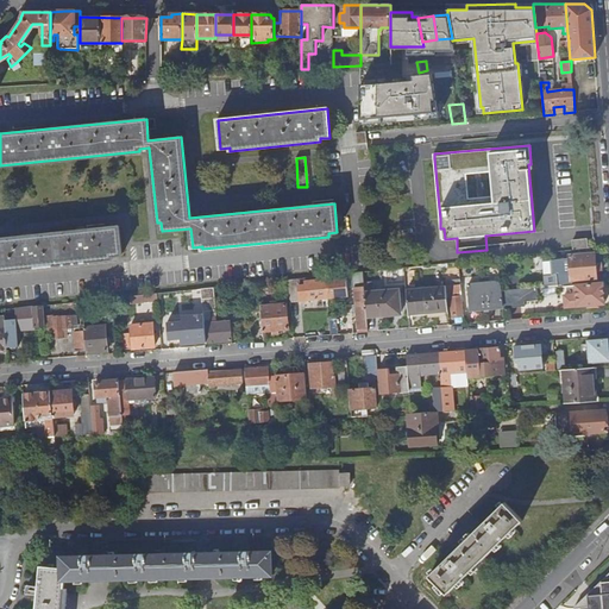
[(0,270),(113,258),(113,256),(121,255),(119,226),(0,238),(0,270)]
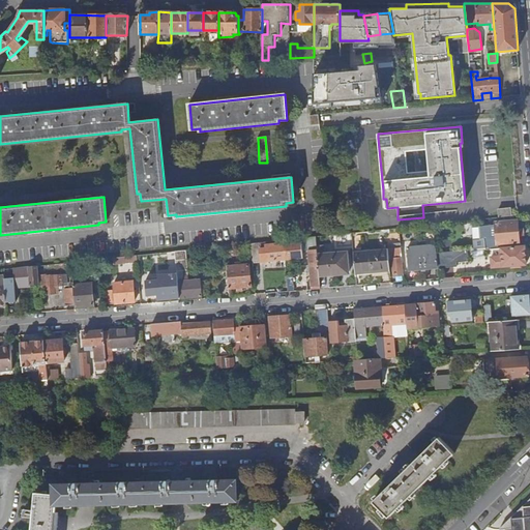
[(499,217),(511,216),(510,208),(498,209),(499,217)]
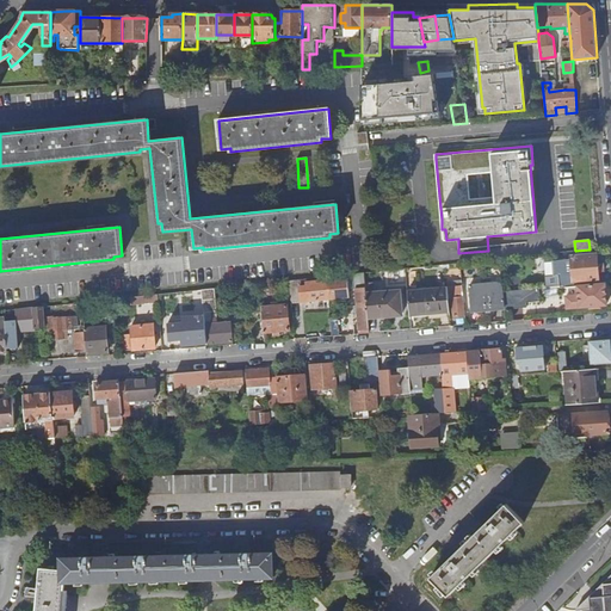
[(597,265),(596,255),(571,257),(573,282),(598,279),(598,272),(603,271),(603,264),(597,265)]
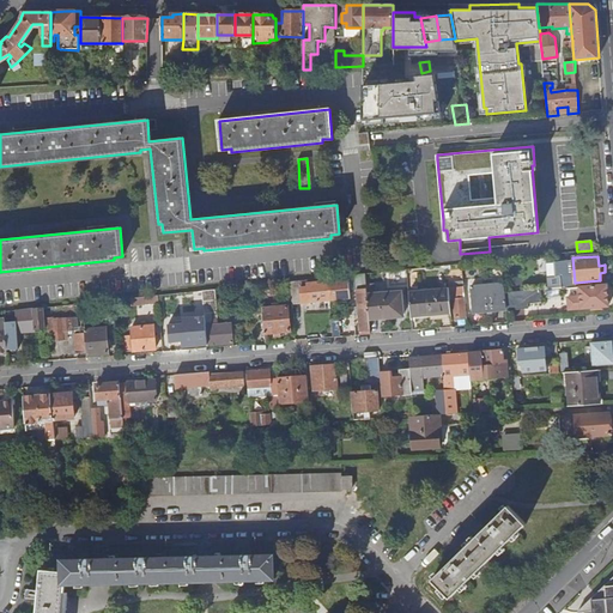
[(360,335),(370,334),(369,319),(368,293),(365,274),(328,278),(329,301),(357,298),(358,307),(359,315),(360,335)]
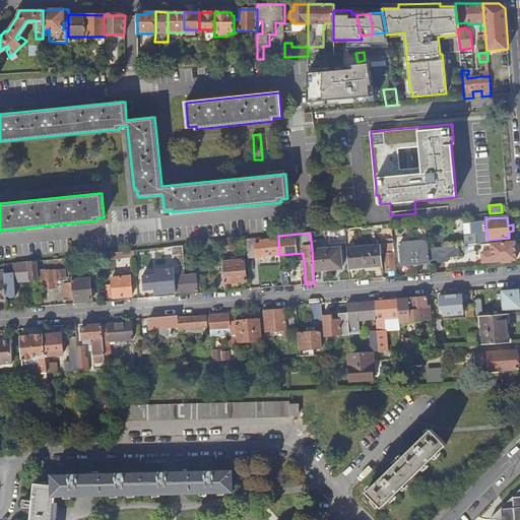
[(279,255),(278,236),(274,236),(274,239),(261,240),(261,238),(246,239),(248,258),(256,257),(256,253),(261,253),(261,257),(279,255)]
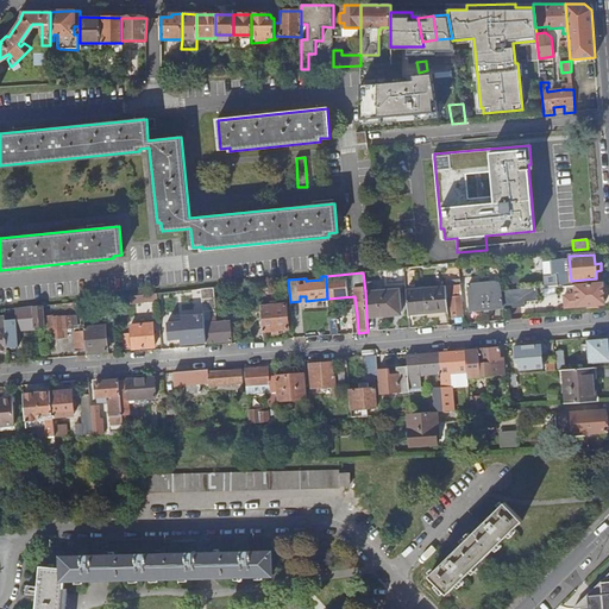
[(470,309),(503,307),(501,290),(501,282),(468,286),(470,309)]
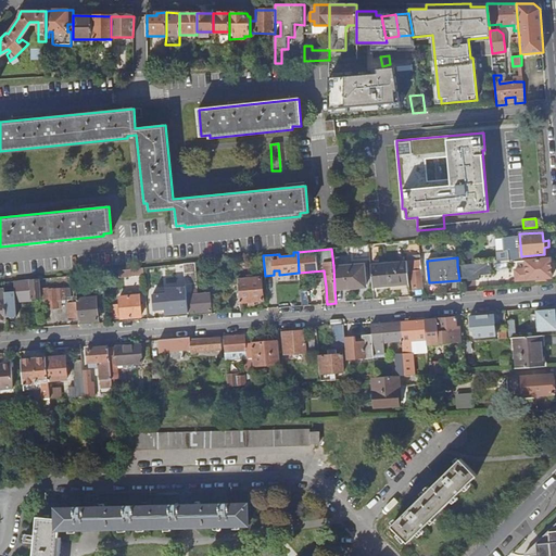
[(552,278),(551,258),(526,261),(527,280),(552,278)]
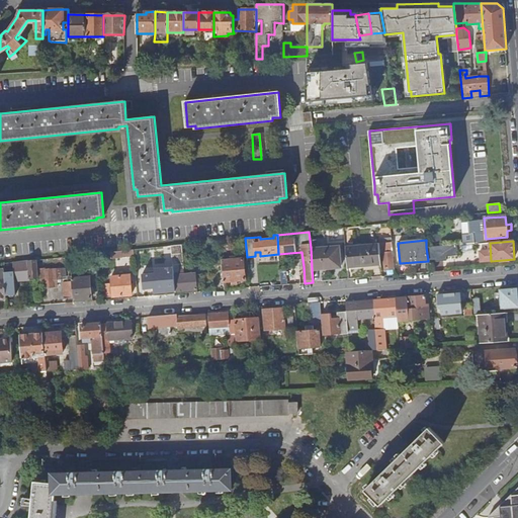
[(392,251),(393,251),(392,243),(379,244),(379,245),(379,253),(382,253),(384,268),(393,267),(392,251)]
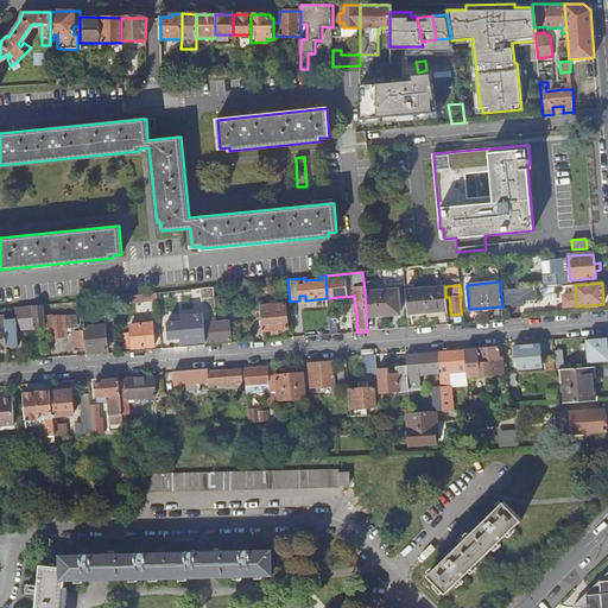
[(502,306),(502,308),(524,306),(524,302),(537,301),(536,286),(500,290),(502,306)]
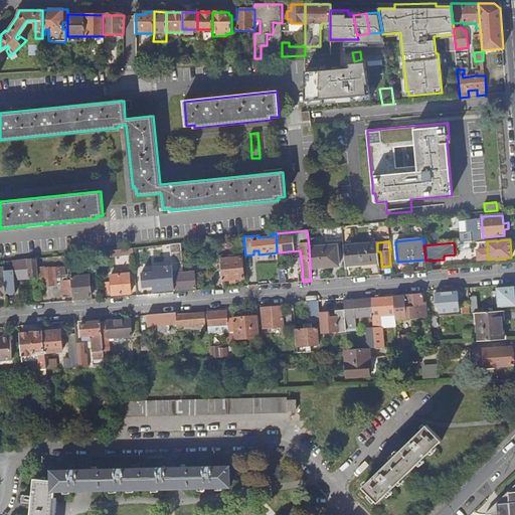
[(345,266),(378,263),(377,251),(377,243),(344,246),(345,266)]
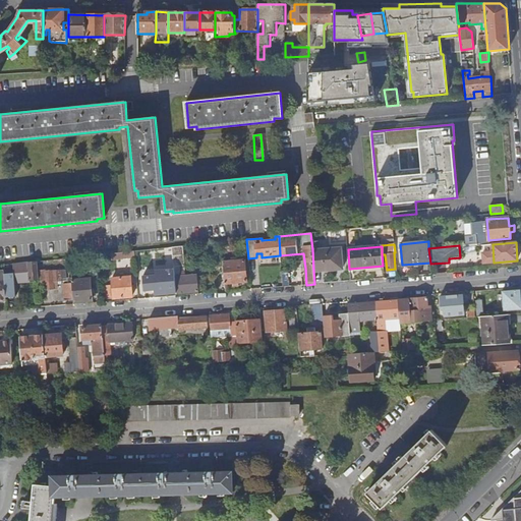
[(172,247),(158,248),(159,259),(173,258),(173,255),(172,247)]
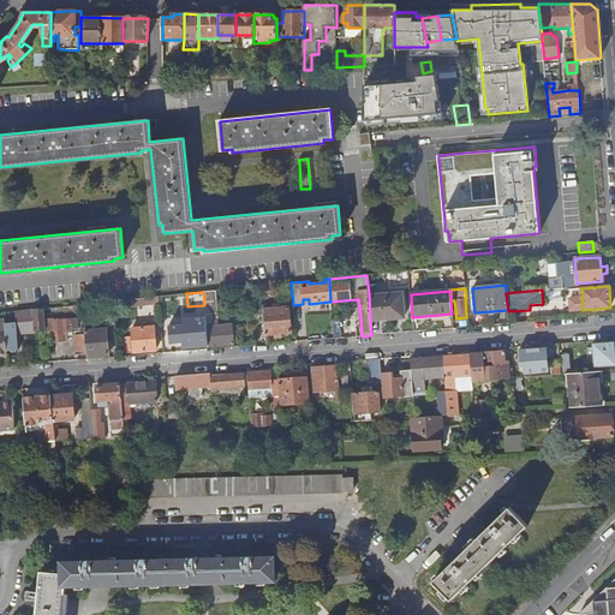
[(369,294),(370,320),(405,317),(402,292),(369,294)]
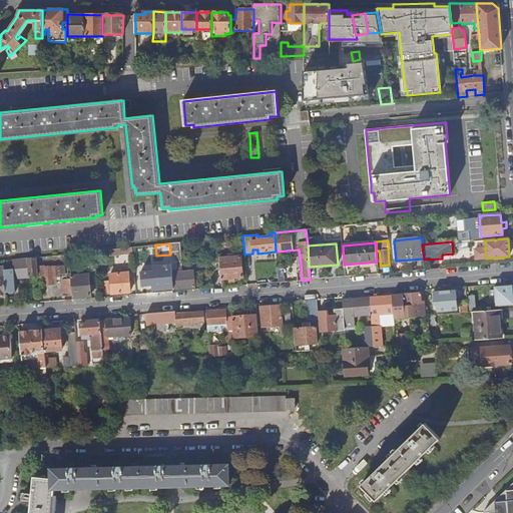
[(171,265),(173,289),(194,287),(193,271),(178,272),(175,273),(175,270),(177,270),(177,268),(180,268),(178,251),(170,251),(170,254),(171,265)]
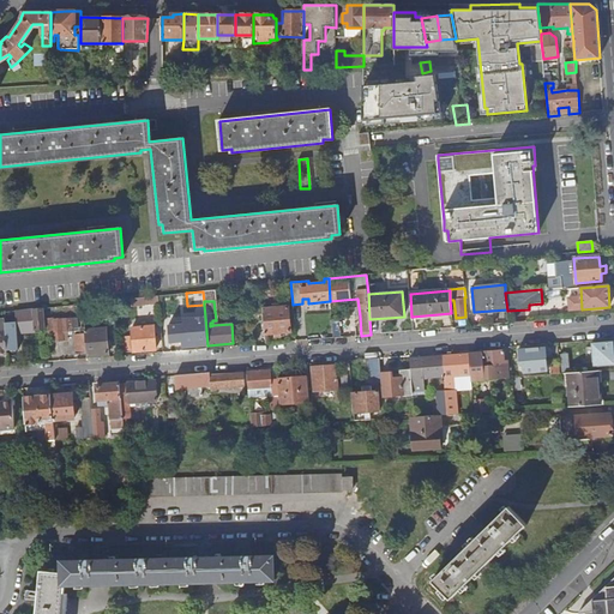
[(263,308),(265,333),(290,332),(288,307),(263,308)]
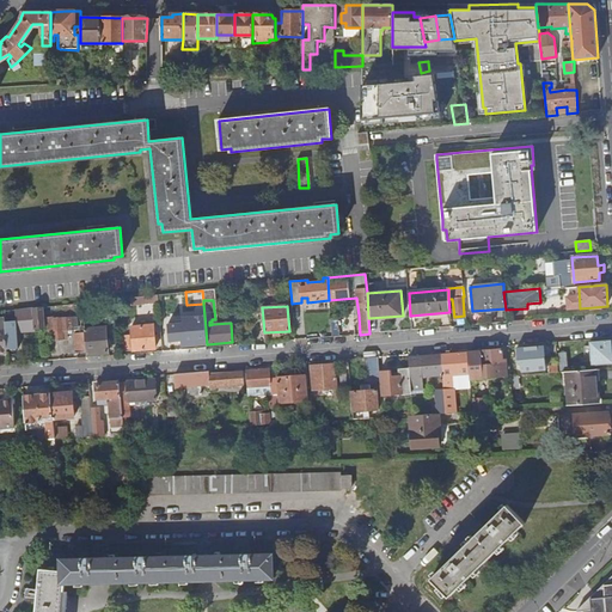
[(44,317),(43,307),(14,310),(17,320),(6,322),(6,331),(7,349),(19,348),(17,330),(22,329),(22,332),(26,332),(26,329),(46,326),(44,317)]
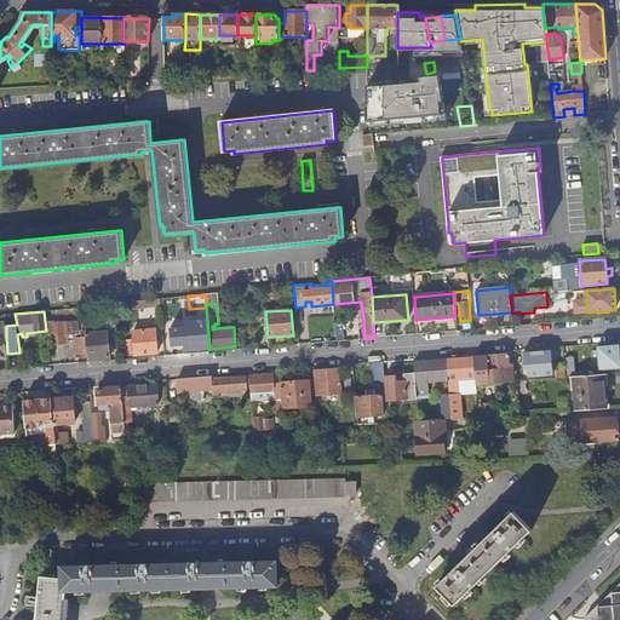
[(46,331),(46,336),(55,336),(55,343),(64,343),(64,337),(68,337),(68,332),(73,332),(72,321),(56,323),(56,320),(45,321),(46,331)]
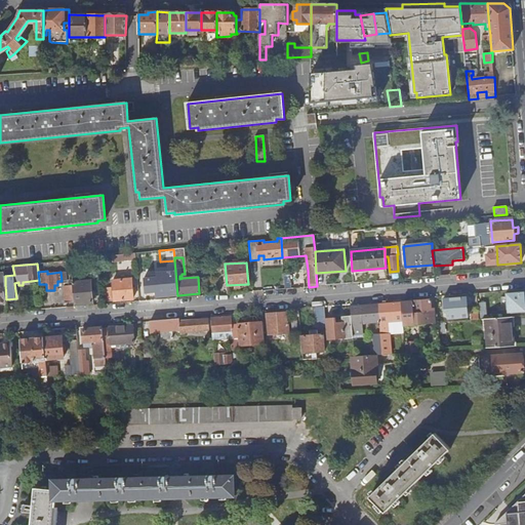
[(156,297),(177,295),(175,271),(167,272),(167,276),(144,278),(145,288),(155,287),(156,297)]
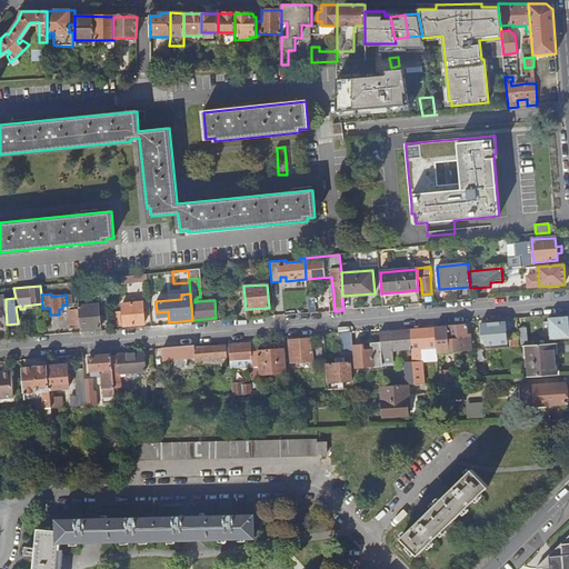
[(309,313),(323,311),(322,295),(308,296),(309,313)]
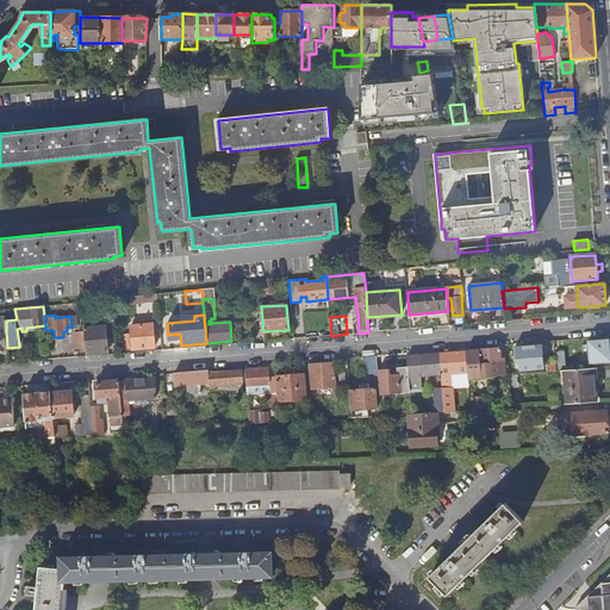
[(155,348),(153,324),(131,325),(131,334),(123,334),(125,350),(155,348)]
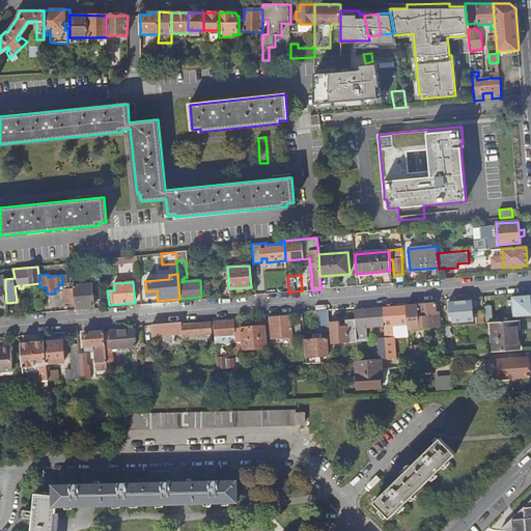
[(75,305),(75,307),(93,305),(91,284),(73,285),(74,288),(75,305)]
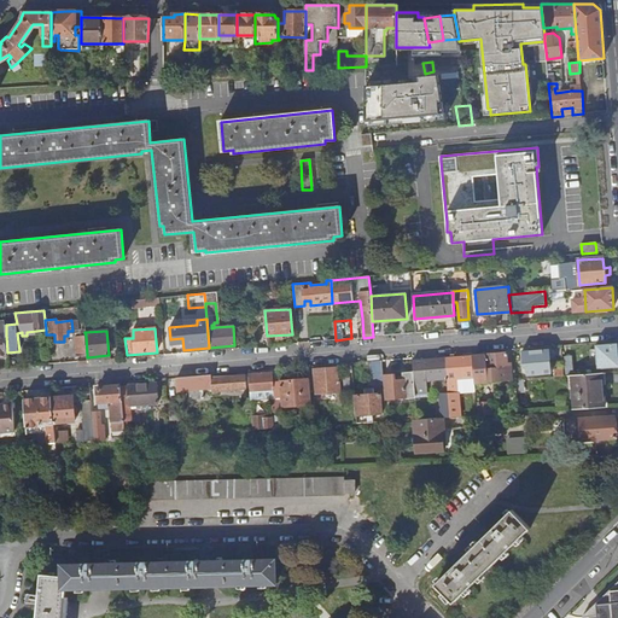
[(76,356),(87,355),(86,336),(75,337),(76,356)]
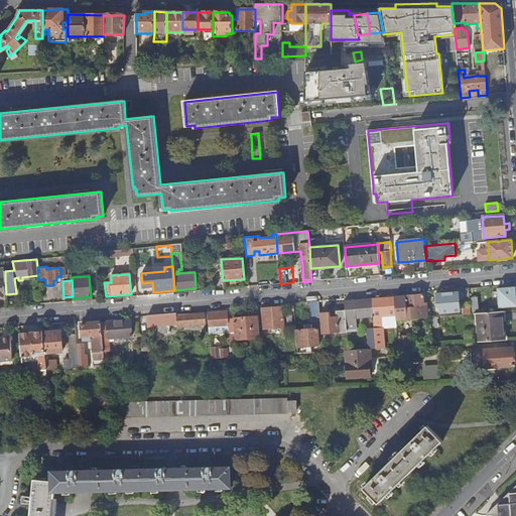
[(515,305),(515,296),(515,287),(497,289),(499,307),(515,305)]
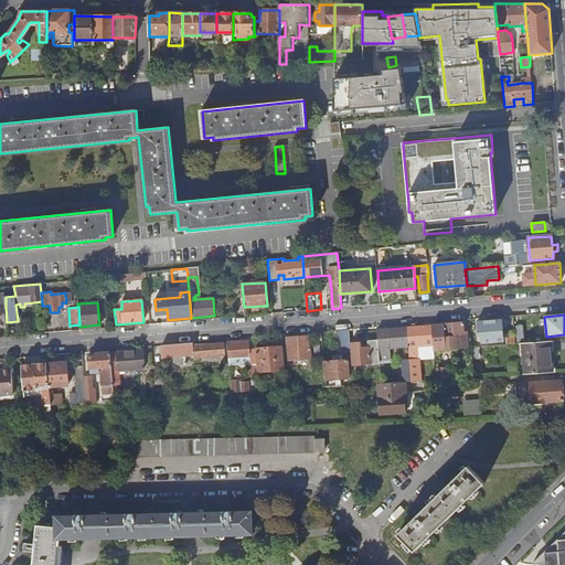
[(503,341),(502,320),(477,321),(478,336),(481,336),(482,343),(503,341)]
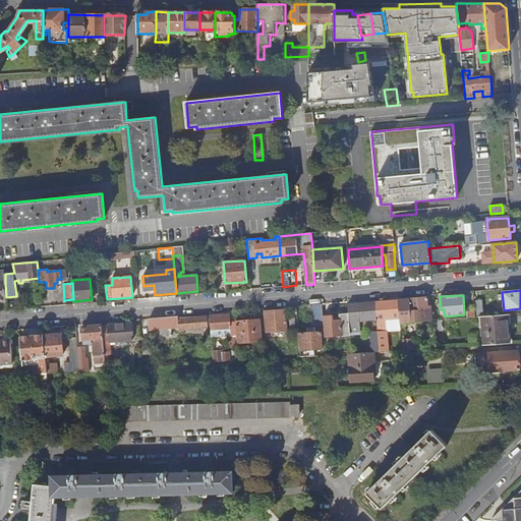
[(428,306),(427,297),(409,299),(398,300),(400,316),(400,323),(411,323),(411,322),(417,321),(423,321),(426,321),(429,320),(428,313),(431,313),(430,306),(428,306)]
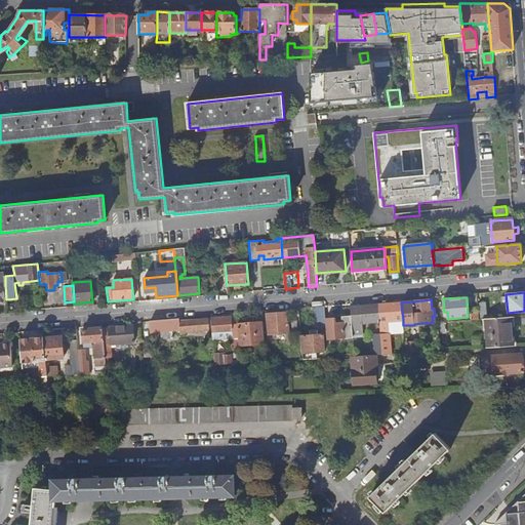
[(389,326),(388,321),(403,319),(401,303),(395,303),(378,305),(379,321),(379,322),(380,329),(389,329),(389,326)]
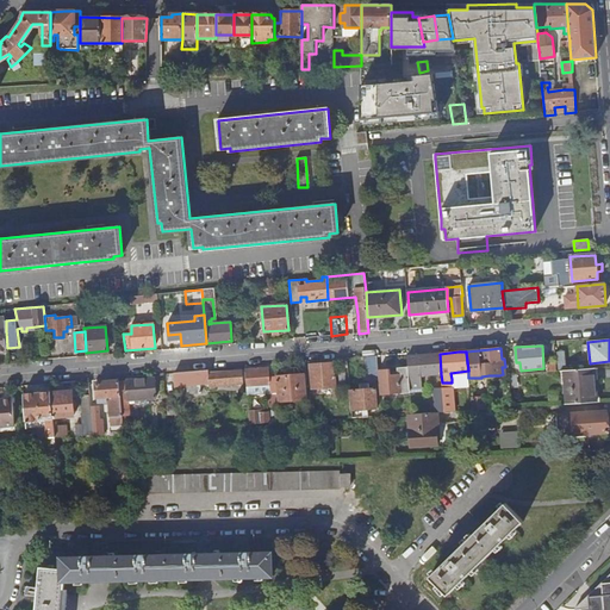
[(422,388),(421,375),(441,374),(441,373),(440,354),(418,355),(408,356),(408,368),(410,390),(422,388)]
